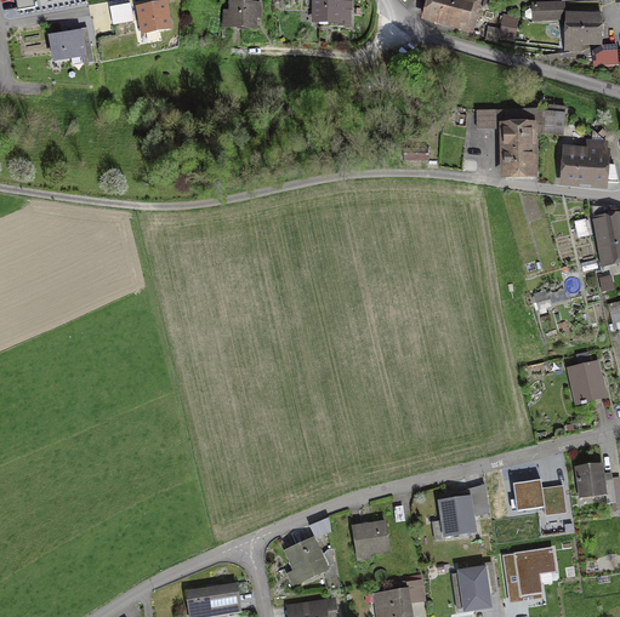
[(138,5),(142,30),(169,26),(164,0),(138,5)]
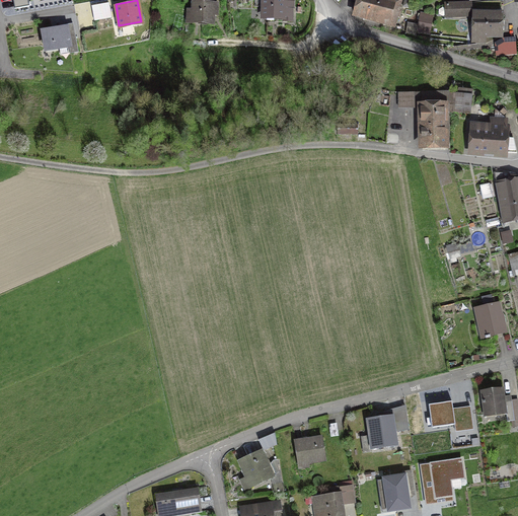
[(262,0),(261,15),(290,16),(290,0),(262,0)]
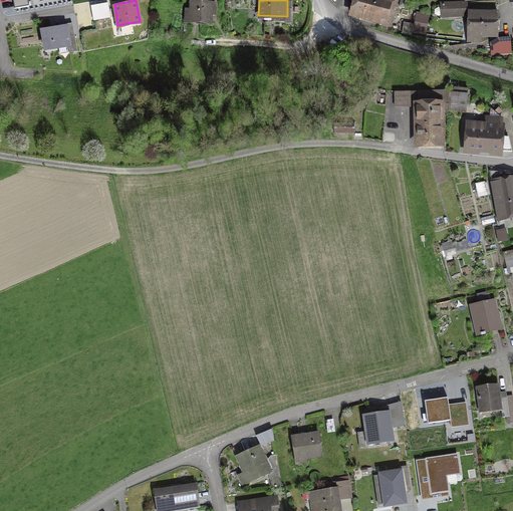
[(369,17),(373,0),(352,0),(349,11),(369,17)]
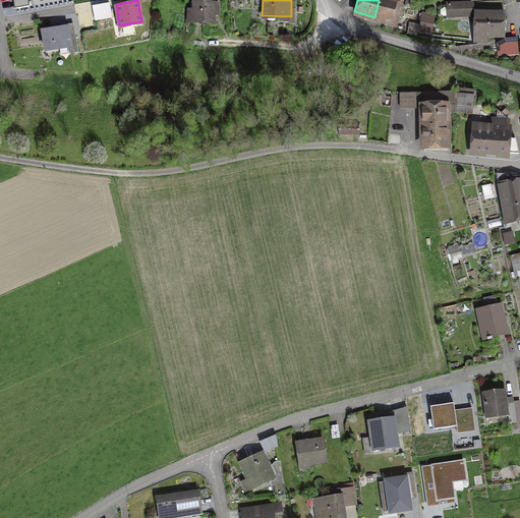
[(379,0),(374,17),(396,23),(403,0),(379,0)]
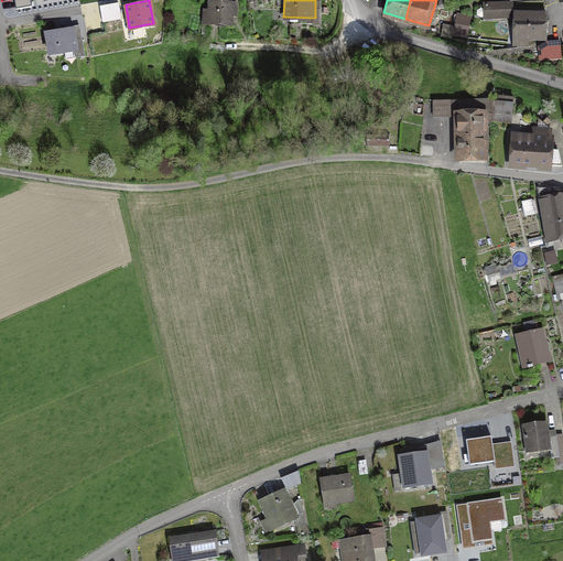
[(231,3),(205,1),(204,21),(229,24),(231,3)]
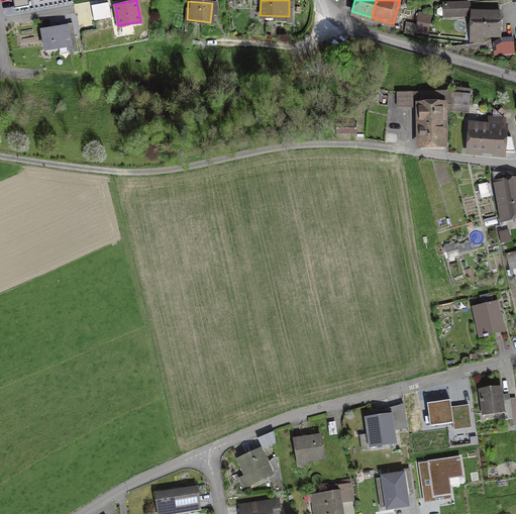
[(467,1),(444,1),(444,13),(467,12),(467,1)]
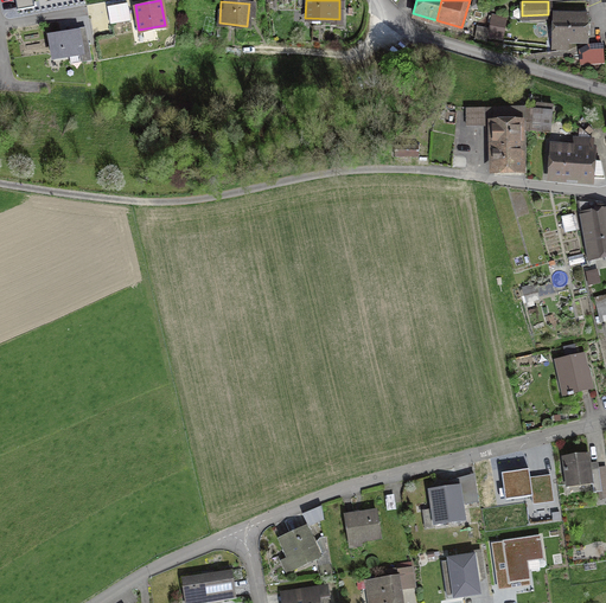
[(556,11),(554,43),(566,44),(566,34),(585,36),(586,12),(556,11)]
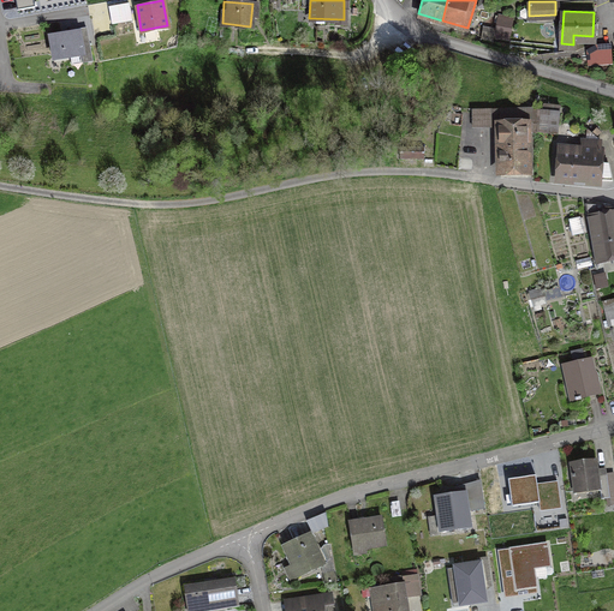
[(510,16),(499,13),(494,33),(505,36),(510,16)]
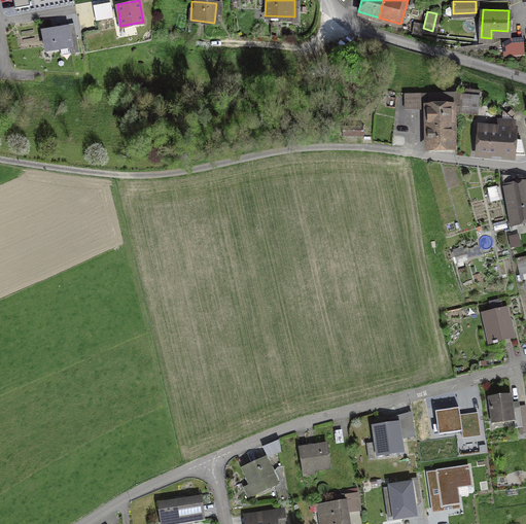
[(42,30),(46,48),(69,44),(70,51),(78,50),(76,36),(68,37),(67,26),(42,30)]
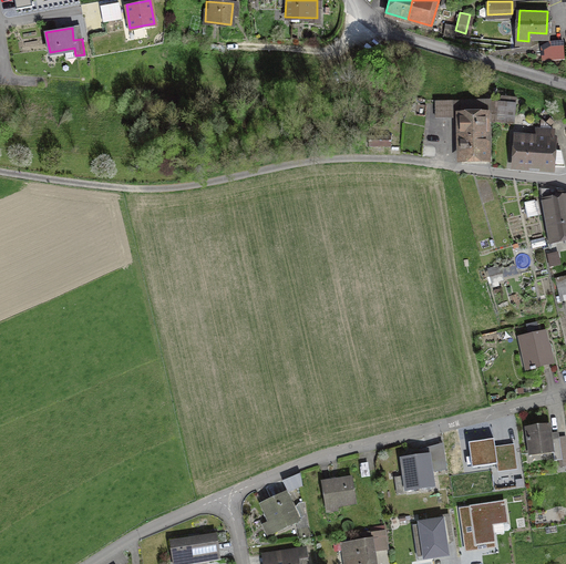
[(562,39),(554,40),(554,55),(563,55),(562,39)]
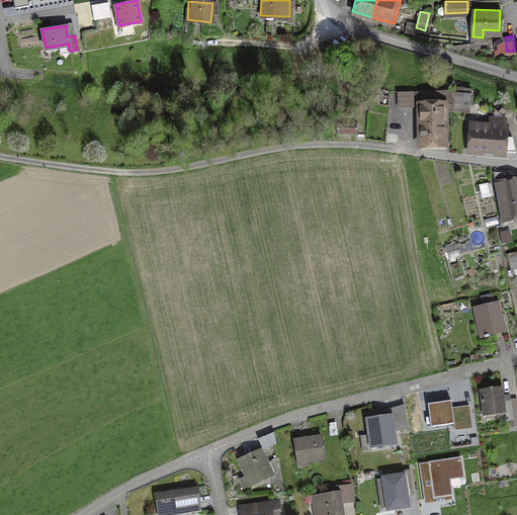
[(412,90),(398,90),(399,105),(413,104),(412,90)]
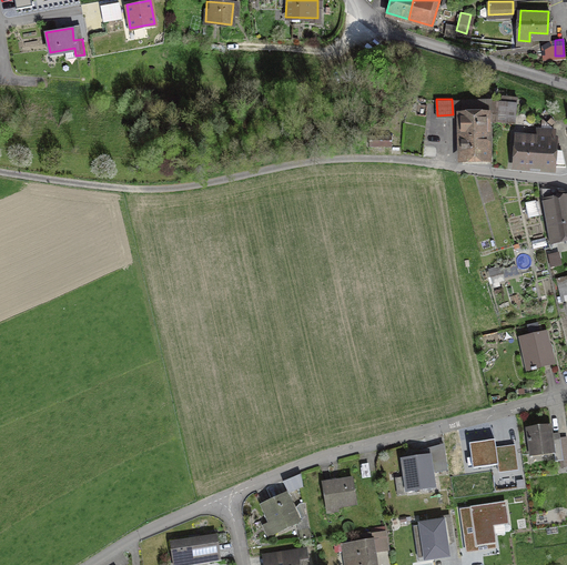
[(490,112),(490,99),(461,99),(459,158),(486,158),(486,120),(490,120),(490,112)]
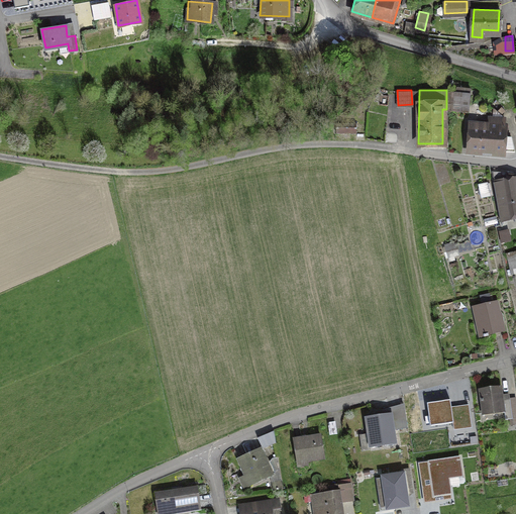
[(468,105),(470,93),(446,90),(446,102),(468,105)]
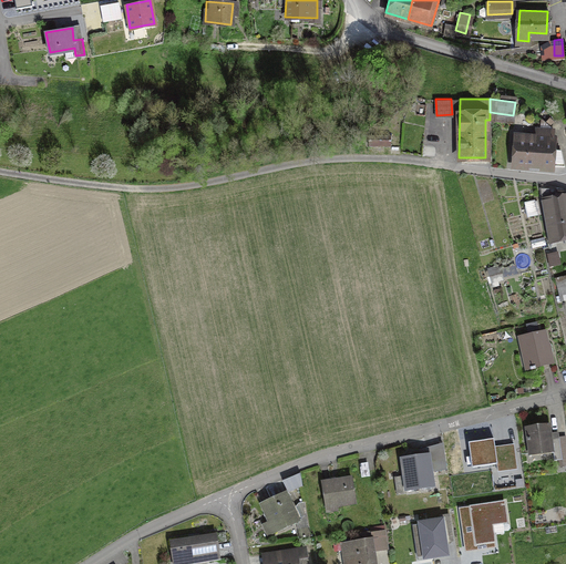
[(530,136),(514,135),(512,164),(551,167),(551,163),(561,164),(562,150),(555,150),(556,134),(553,134),(553,129),(530,127),(530,136)]
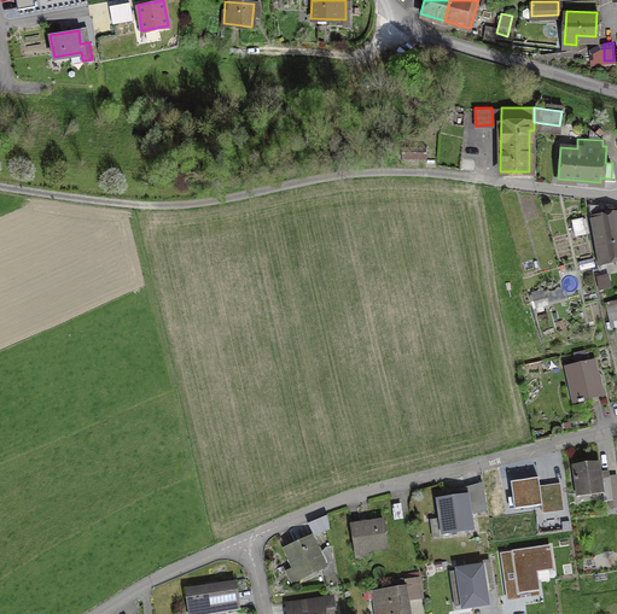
[(425,144),(401,144),(401,156),(424,156),(425,144)]
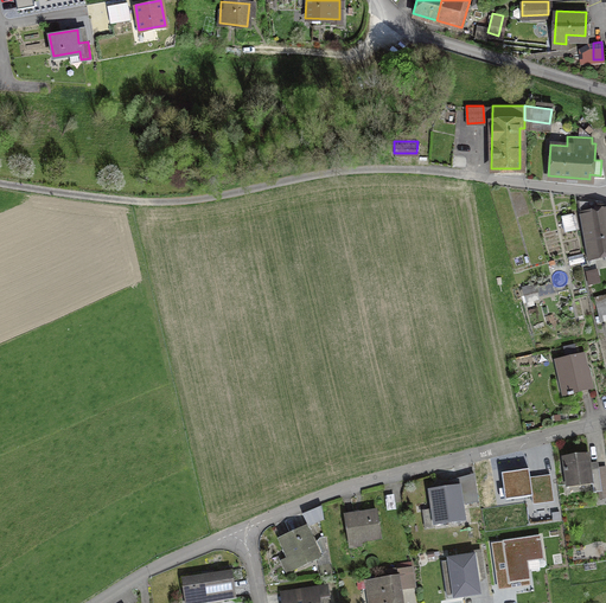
[(603,201),(579,205),(587,255),(605,251),(605,207),(604,209),(603,201)]
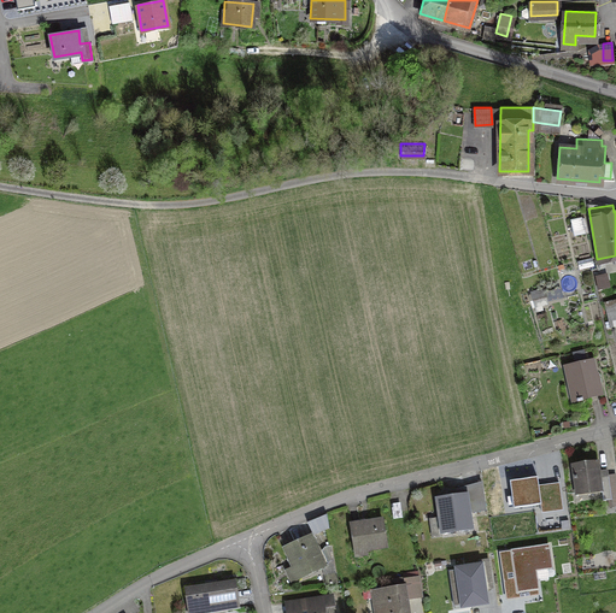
[(580,217),(569,219),(572,233),(582,231),(580,217)]
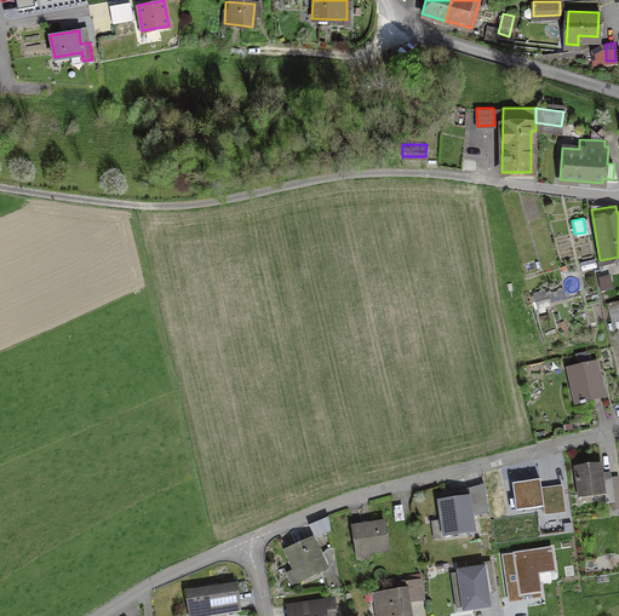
[(546,291),(531,295),(534,308),(550,303),(546,291)]
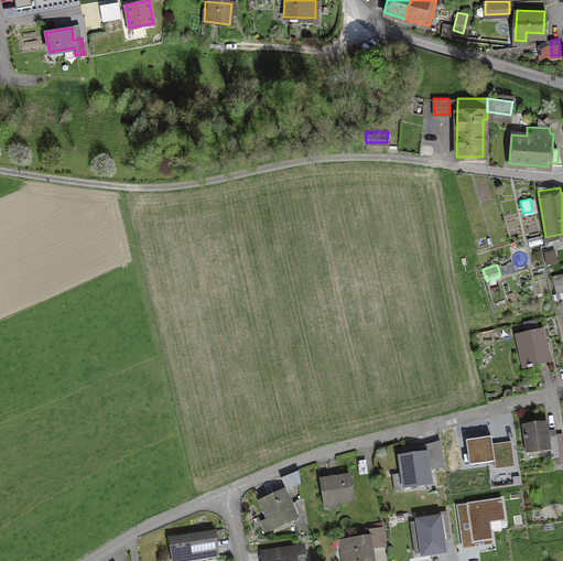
[(562,271),(551,274),(556,294),(562,292),(562,271)]
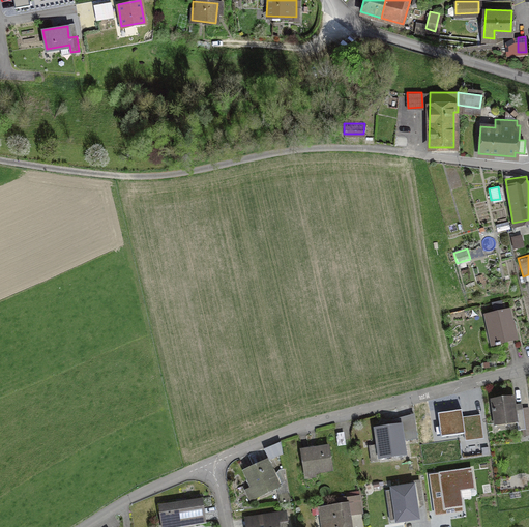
[(508,308),(483,313),(491,343),(515,338),(508,308)]
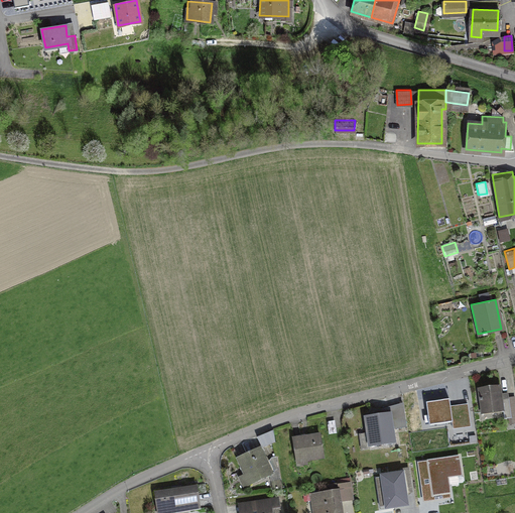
[(498,385),(477,388),(481,411),(500,408),(502,416),(508,415),(509,420),(514,419),(514,412),(512,394),(500,396),(498,385)]
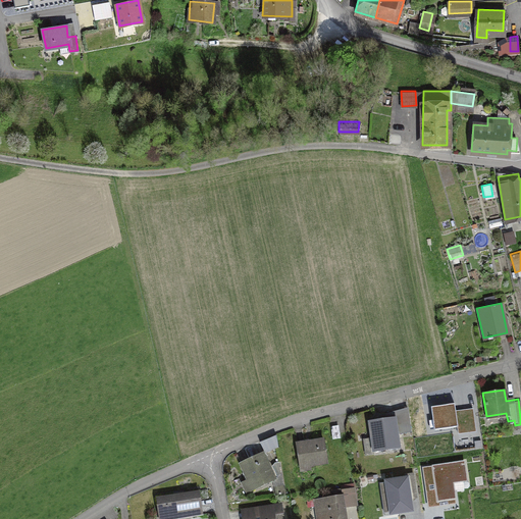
[(455,402),(428,405),(431,429),(457,426),(458,432),(477,430),(474,408),(456,410),(455,402)]
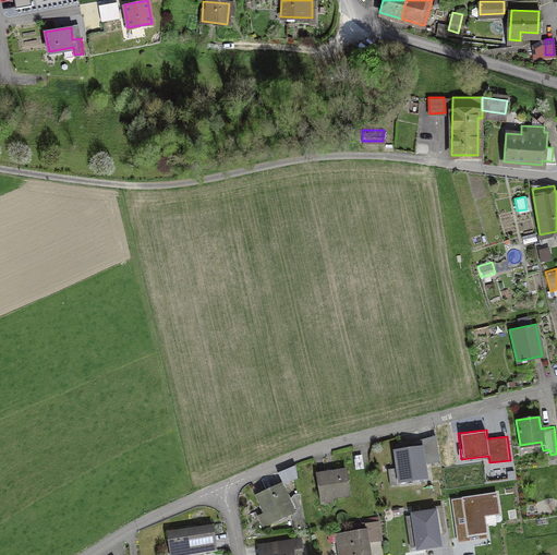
[(421,446),(395,449),(392,450),(397,480),(425,475),(421,446)]
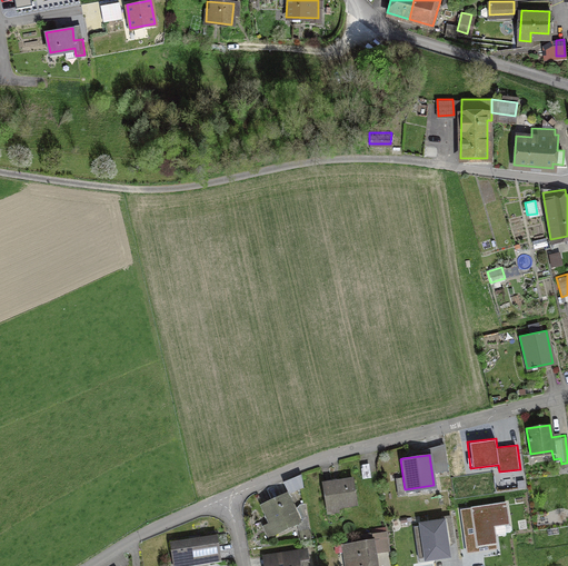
[(300,473),(284,478),(288,490),(301,485),(300,473)]
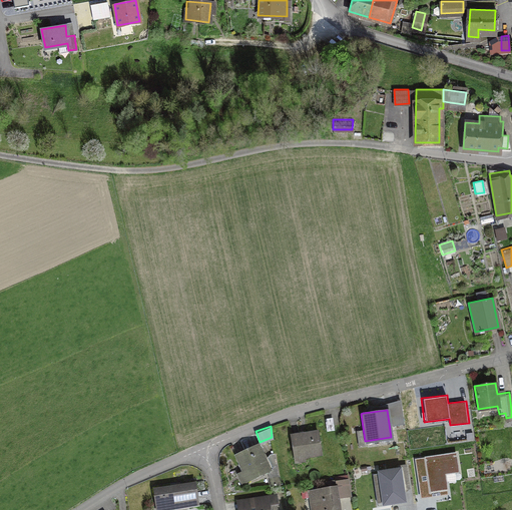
[(317,431),(291,435),(294,456),(320,452),(317,431)]
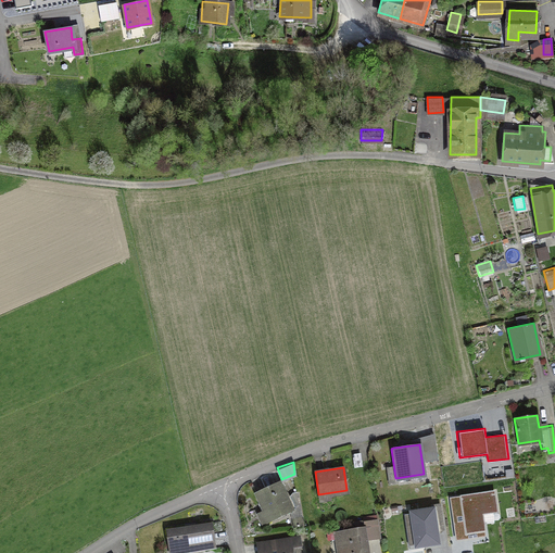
[(279,484),(255,494),(263,511),(256,513),(261,523),(291,507),(279,484)]
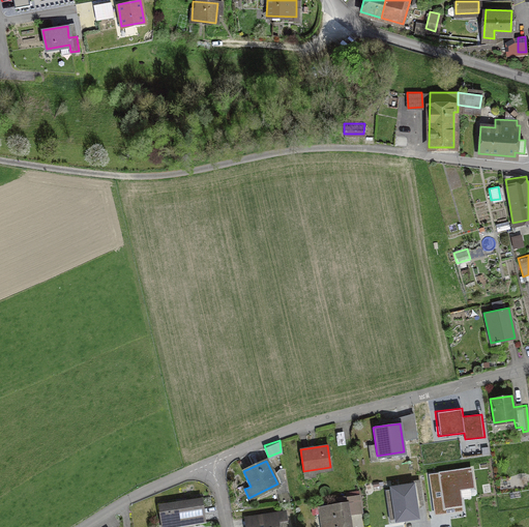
[(471,466),(429,472),(434,510),(462,507),(459,486),(473,484),(471,466)]
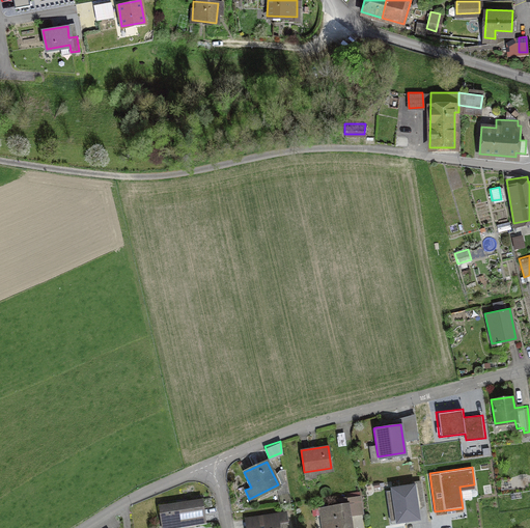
[(395,500),(397,518),(417,516),(413,489),(421,488),(420,478),(412,479),(413,484),(386,489),(388,501),(395,500)]
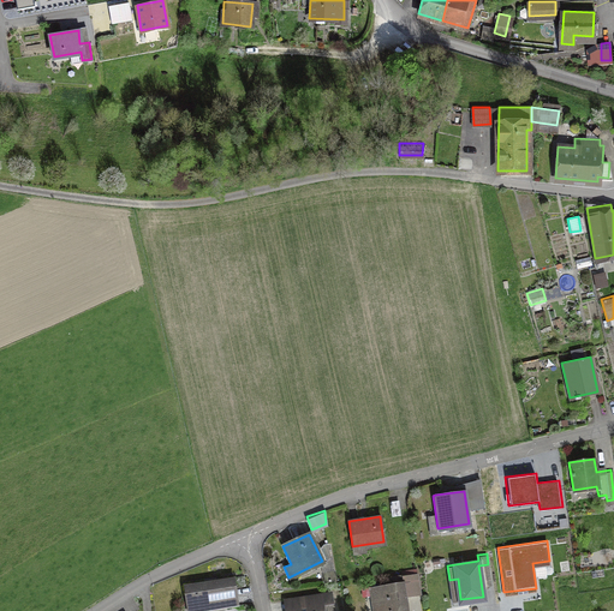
[(335,569),(323,570),(325,580),(337,580),(335,569)]
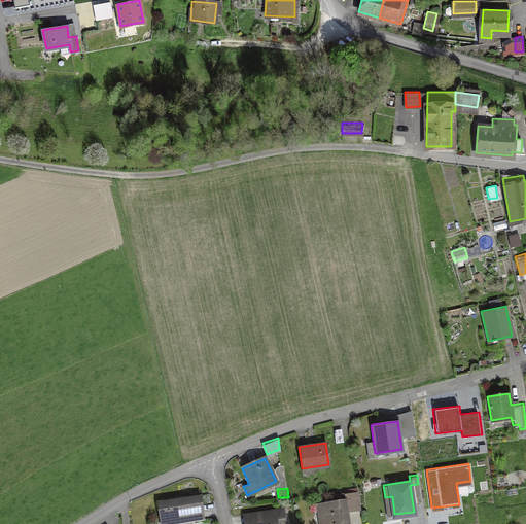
[(336,500),(317,503),(319,523),(348,523),(347,511),(360,509),(357,490),(335,493),(336,500)]
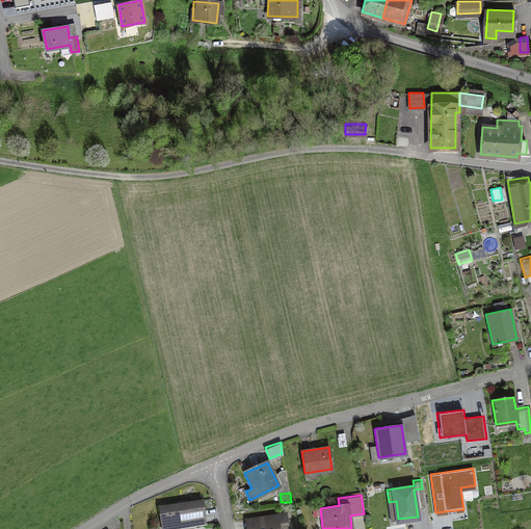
[(201,501),(158,506),(160,527),(203,522),(201,501)]
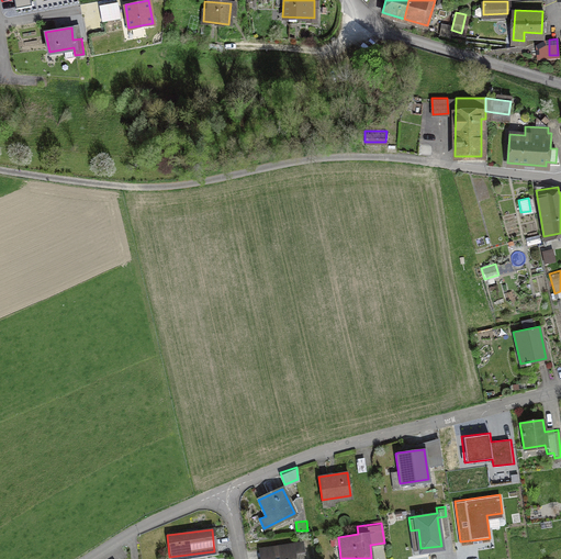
[(301,540),(257,548),(259,558),(294,558),(293,552),(302,551),(301,540)]
